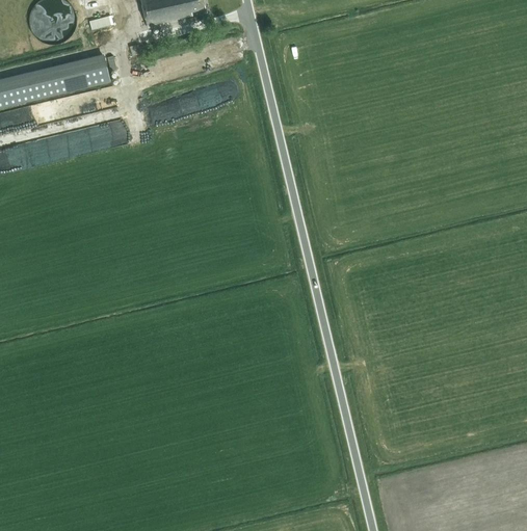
[(136,0),(142,28),(188,18),(187,15),(200,11),(196,0),(136,0)]
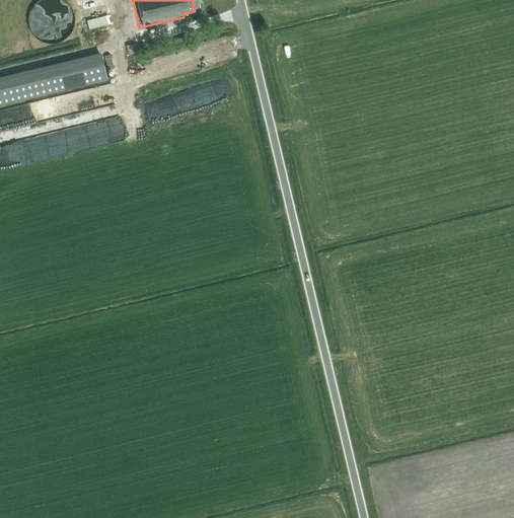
[(29,37),(64,40),(65,26),(60,25),(61,12),(46,10),(46,7),(35,6),(34,15),(33,27),(30,27),(29,37)]
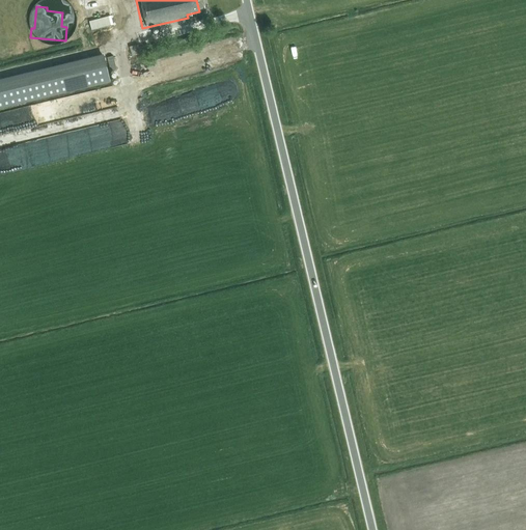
[(127,57),(144,52),(142,46),(134,48),(133,45),(123,48),(127,57)]
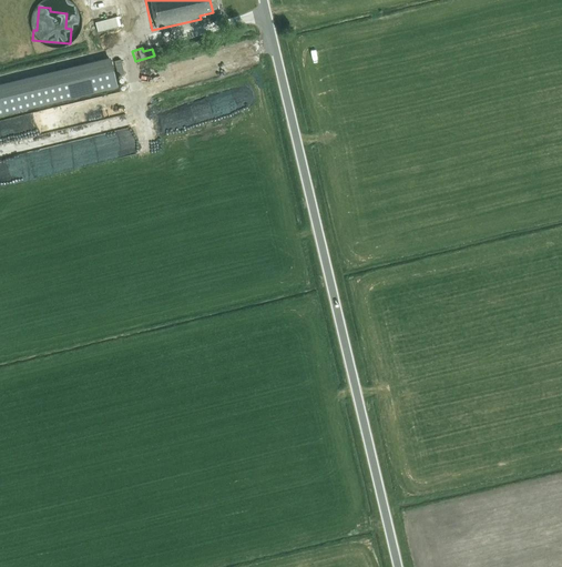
[(0,110),(121,85),(115,61),(0,84),(0,110)]
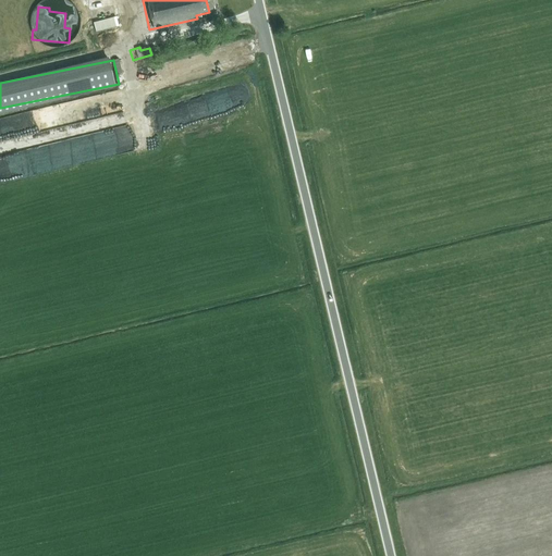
[(114,91),(29,109),(34,131),(119,113),(114,91)]
